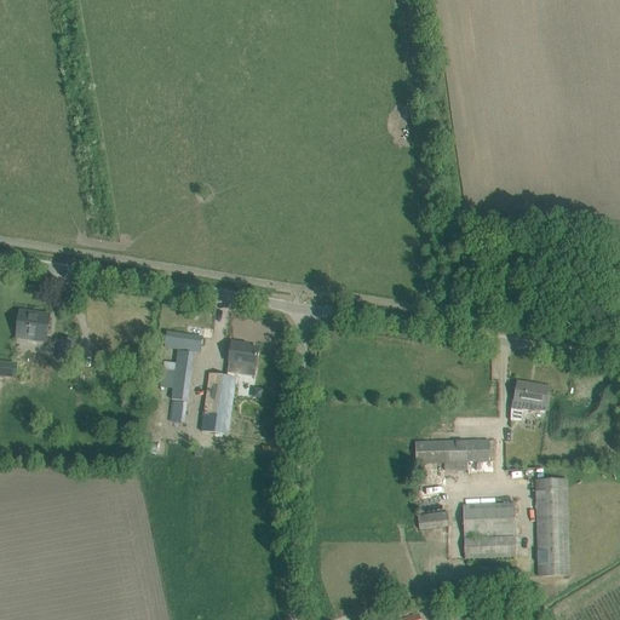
[(17,333),(16,339),(46,343),(46,339),(50,316),(19,311),(17,333)]
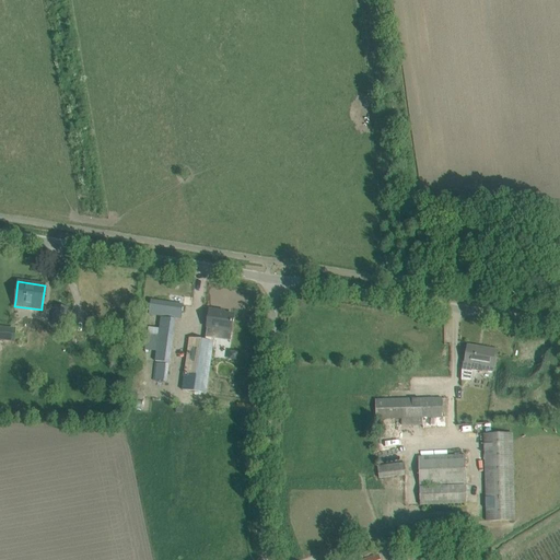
[(149,314),(181,318),(183,305),(150,301),(149,314)]
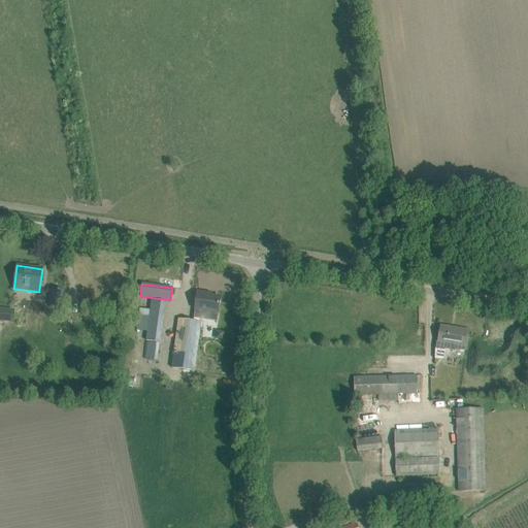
[(171,368),(194,371),(203,310),(218,312),(220,297),(206,295),(206,293),(198,292),(194,321),(178,319),(171,368)]
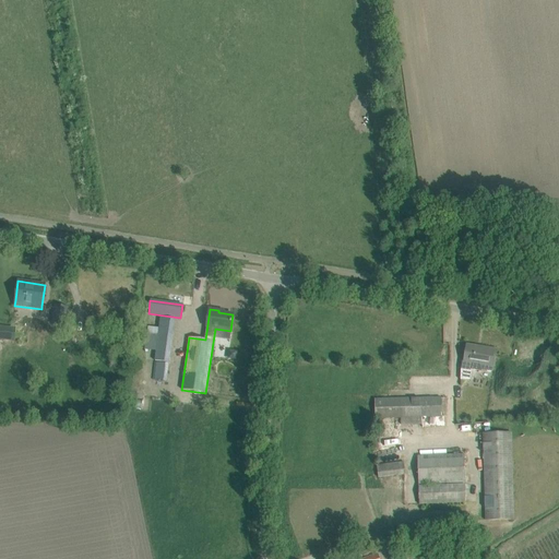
[(147,328),(144,351),(156,352),(155,361),(169,363),(169,364),(176,319),(161,317),(158,329),(147,328)]
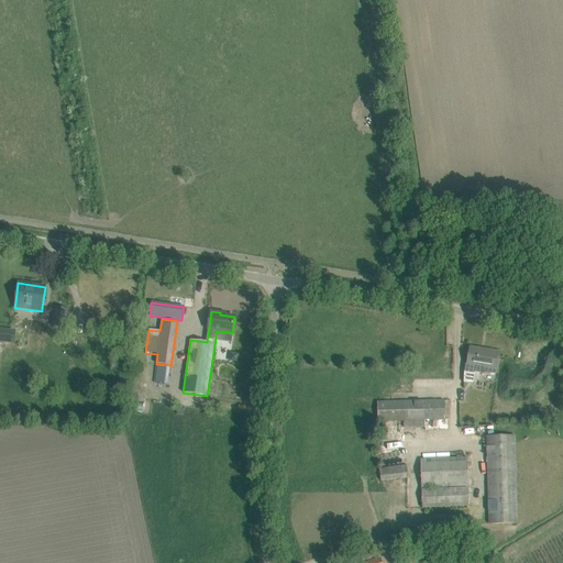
[(465,364),(464,372),(474,374),(475,372),(484,374),(485,367),(497,370),(499,353),(471,348),(467,364),(465,364)]
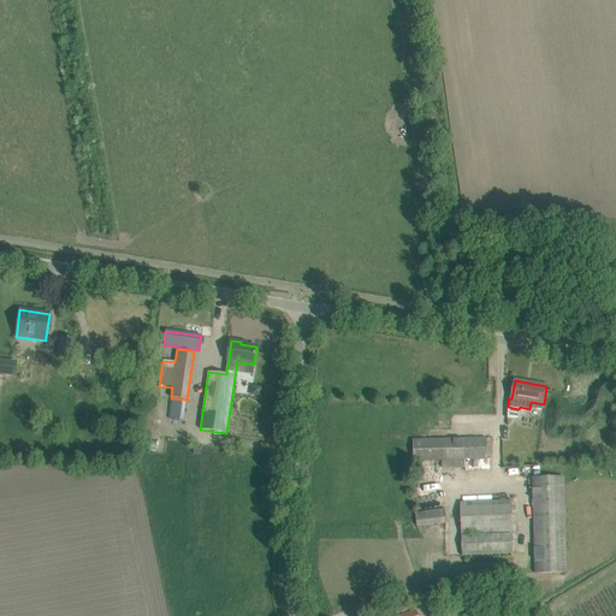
[(171,409),(170,419),(183,420),(187,401),(171,400),(170,409),(171,409)]
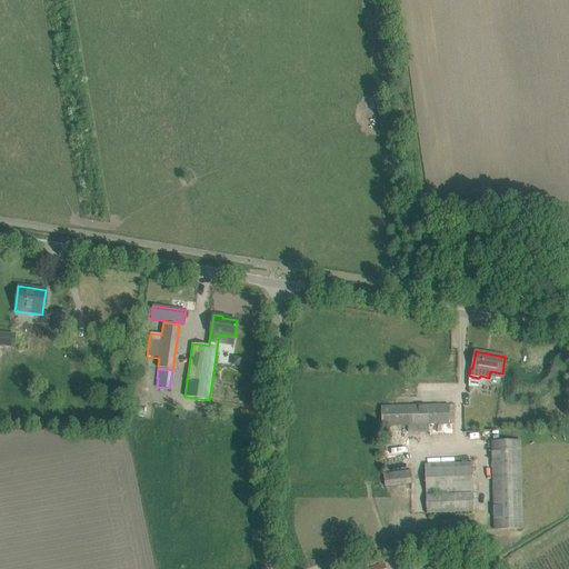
[(518,382),(516,392),(525,395),(525,393),(527,385),(518,382)]
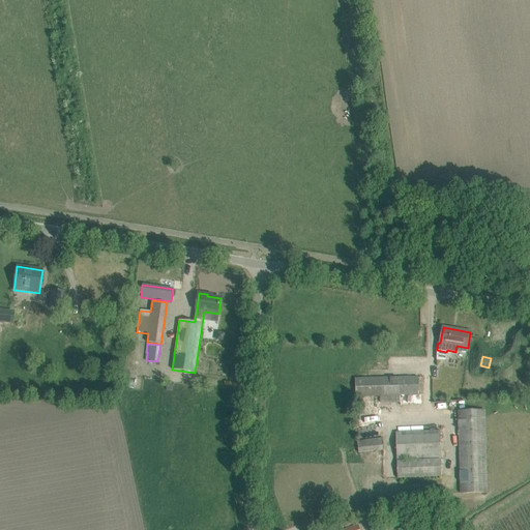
[(413,404),(429,404),(429,401),(421,401),(421,395),(429,394),(429,377),(418,378),(418,374),(406,374),(406,378),(355,379),(356,396),(400,395),(400,406),(413,405),(413,404)]
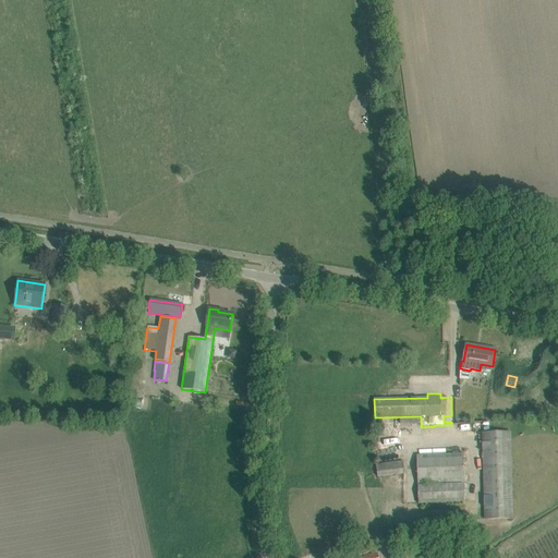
[(482,433),(485,519),(512,519),(510,432),(482,433)]
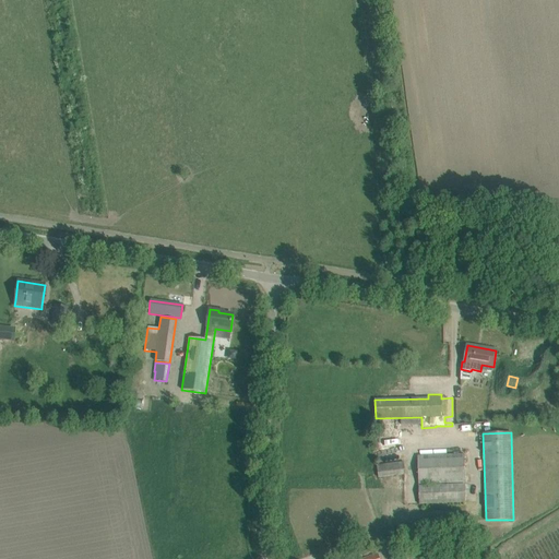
[(396,448),(395,435),(381,436),(382,449),(396,448)]
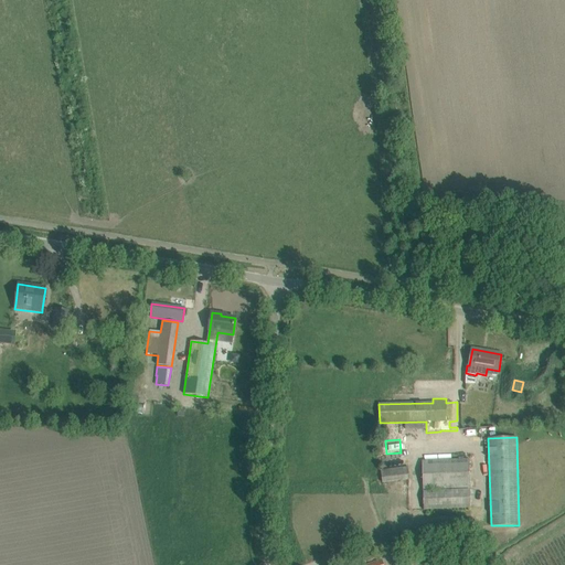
[(422,461),(424,509),(470,508),(469,460),(422,461)]
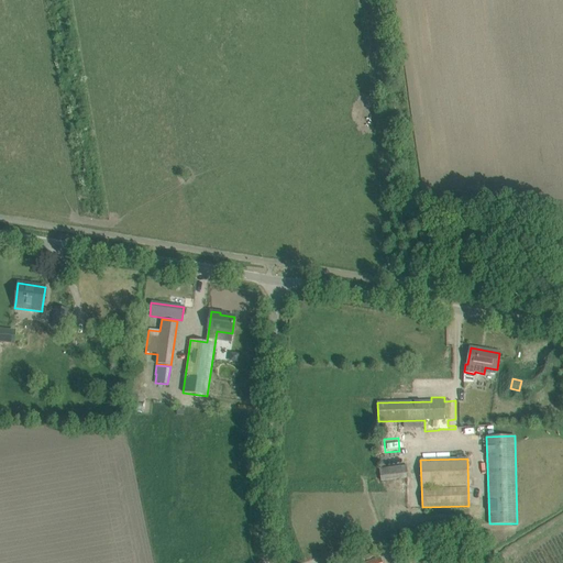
[(379,468),(381,482),(408,477),(407,465),(379,468)]
